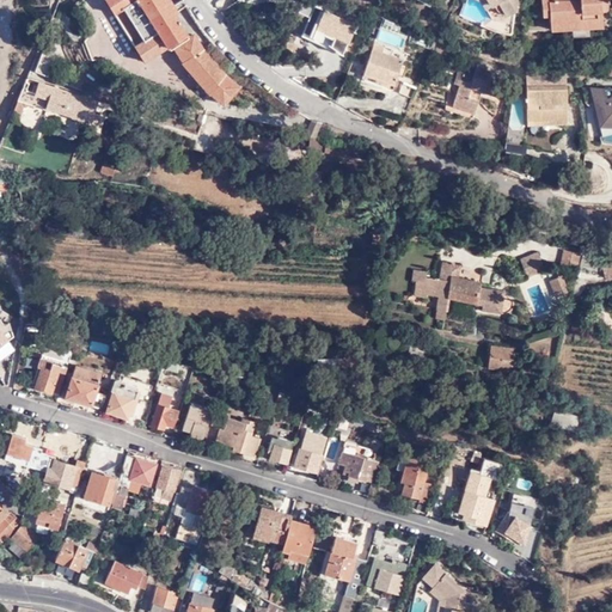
[(104,0),(145,62),(187,35),(173,14),(177,12),(169,0),(104,0)]
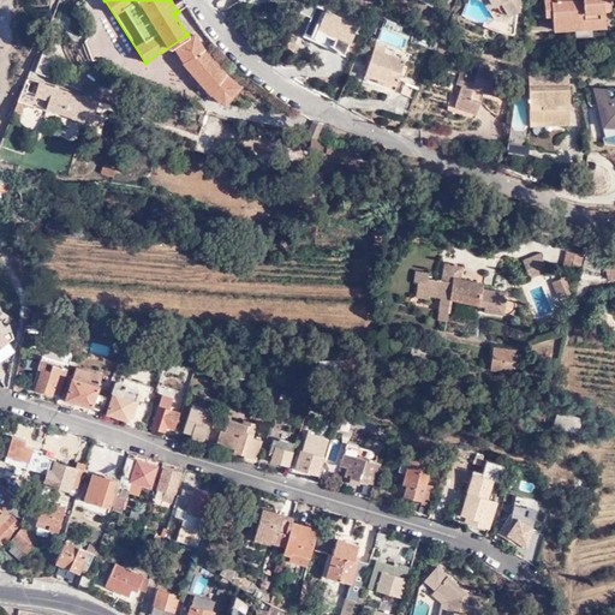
[(493,0),(495,4),(499,11),(509,16),(519,11),(520,0),(493,0)]
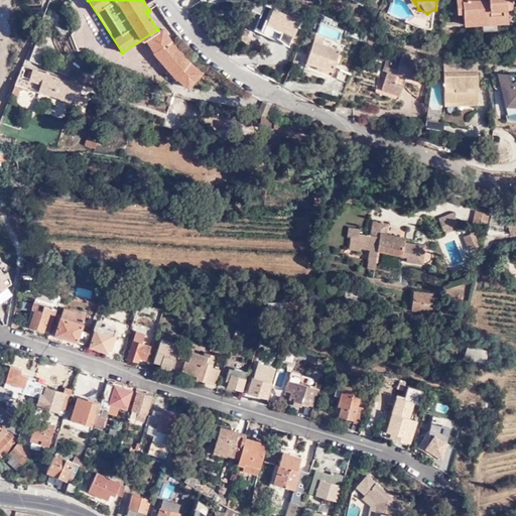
[(476,0),(471,0),(457,0),(458,14),(464,13),(465,25),(507,23),(507,8),(506,0),(476,0)]
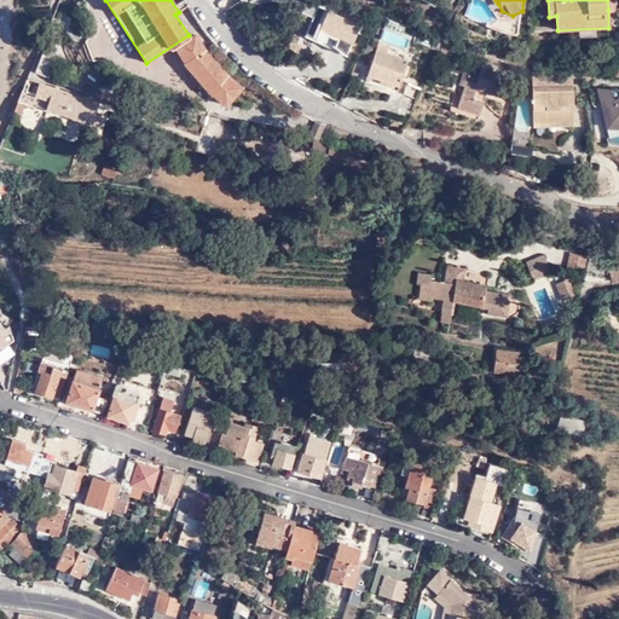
[(204,48),(196,35),(175,48),(185,63),(184,64),(210,97),(213,94),(225,106),(242,87),(229,76),(204,48)]
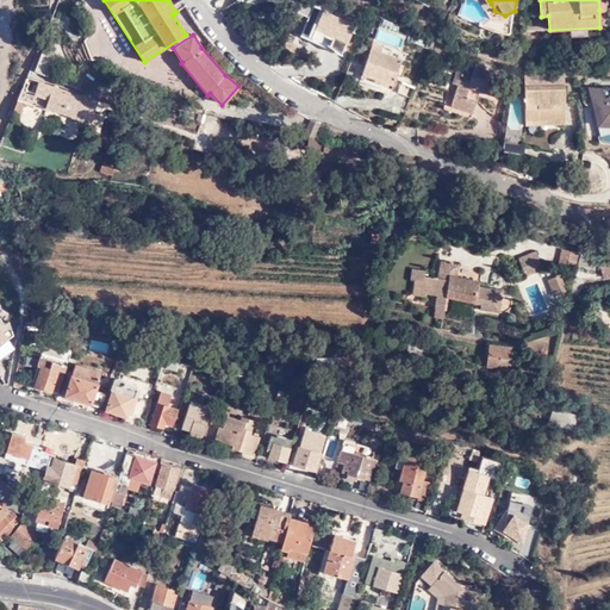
[(372,49),(383,53),(385,45),(374,42),(372,49)]
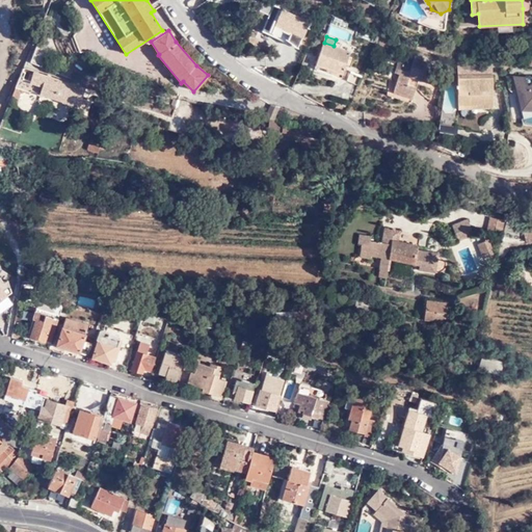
[(350,52),(334,46),(324,43),(315,68),(340,78),(346,63),(350,52)]
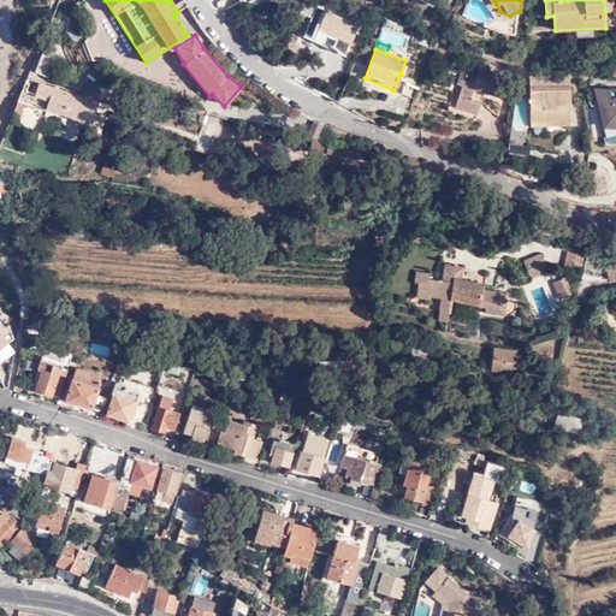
[(460,76),(461,73),(463,67),(456,65),(449,67),(448,71),(460,76)]
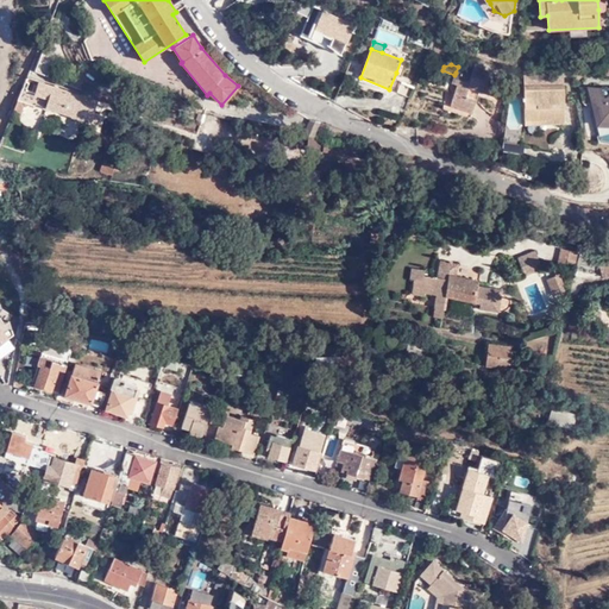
[(471,77),(456,73),(454,75),(452,83),(457,85),(450,105),(471,113),(478,90),(494,95),(500,76),(475,68),(471,77)]
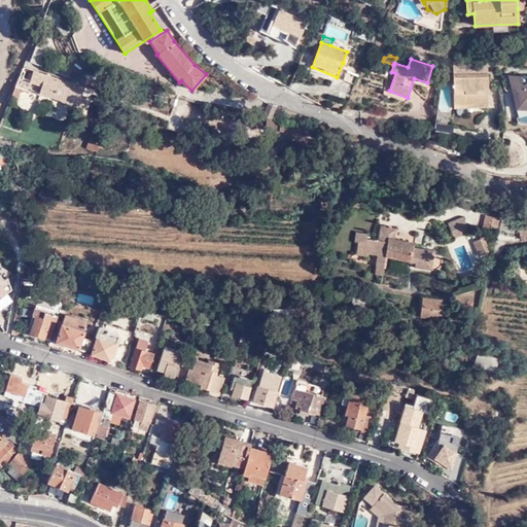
[(344,81),(354,84),(359,72),(349,67),(344,81)]
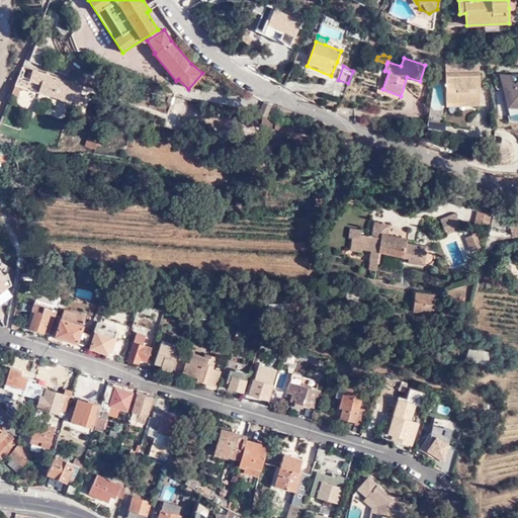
[(26,79),(18,76),(12,91),(18,94),(19,91),(24,89),(28,90),(29,88),(80,106),(83,98),(79,96),(82,91),(71,87),(72,84),(32,71),(31,74),(29,73),(26,79)]
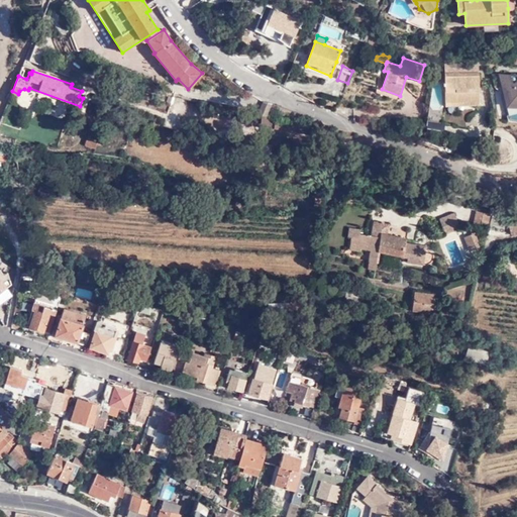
[(460,75),(460,72),(445,73),(446,102),(464,101),(464,105),(481,105),(480,94),(475,95),(476,90),(480,90),(480,72),(464,72),(464,75),(460,75)]
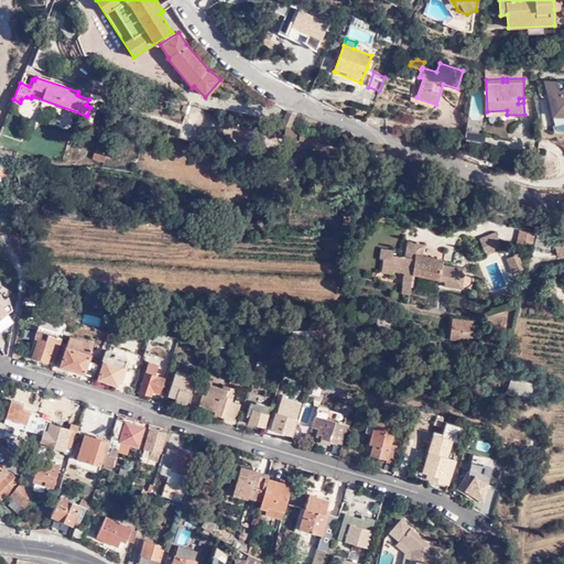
[(20,102),(13,99),(9,110),(15,114),(20,102)]
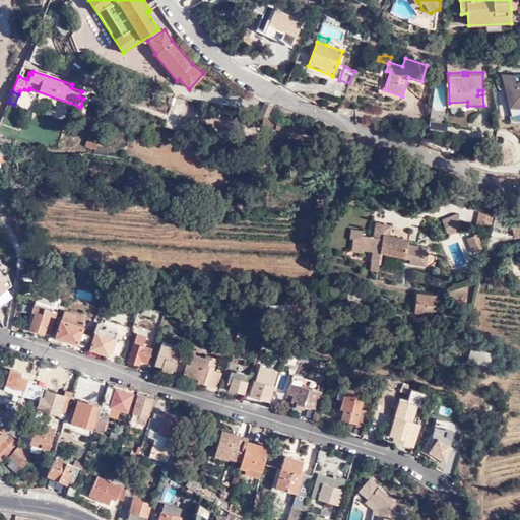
[(264,101),(258,116),(264,118),(267,119),(273,104),(264,101)]
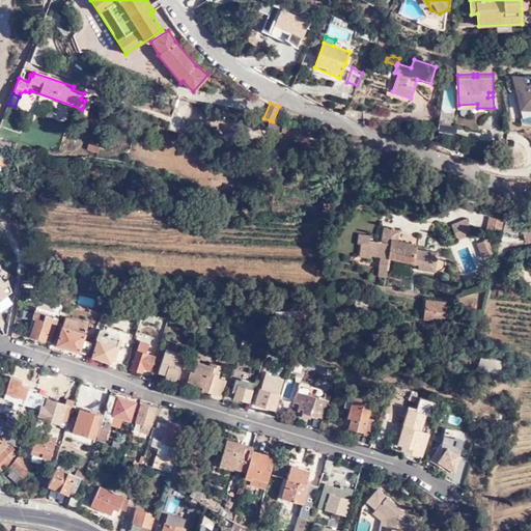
[(87,131),(90,121),(81,118),(78,128),(81,129),(87,131)]
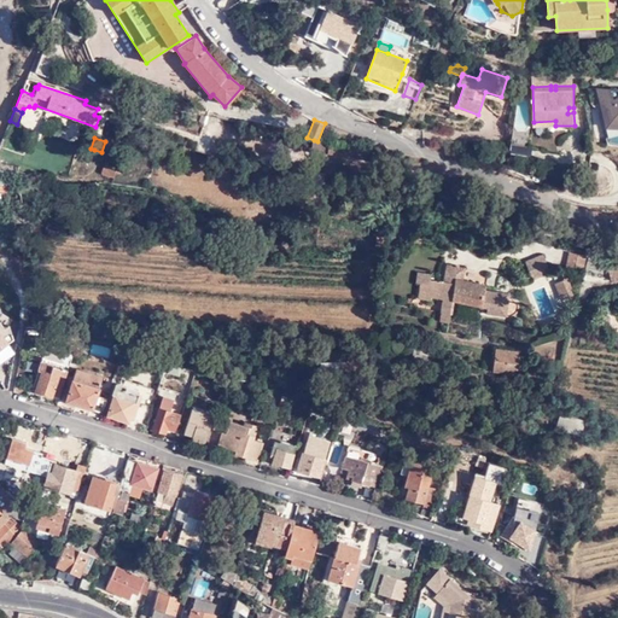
[(330,143),(318,141),(316,153),(327,155),(328,155),(330,143)]
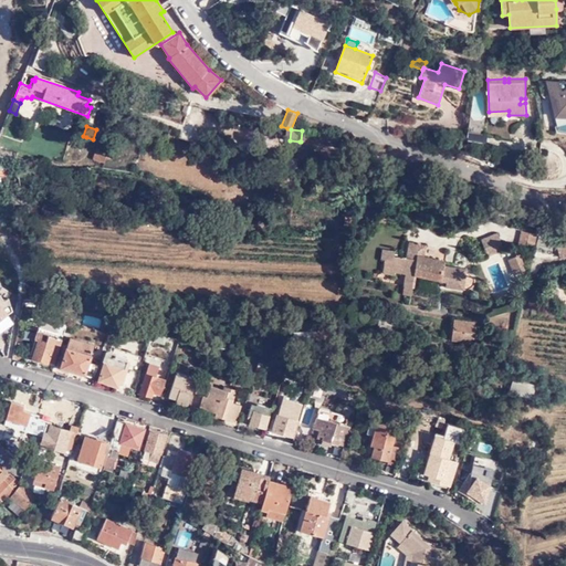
[(104,158),(109,160),(113,150),(102,146),(101,149),(96,147),(93,159),(103,163),(104,158)]
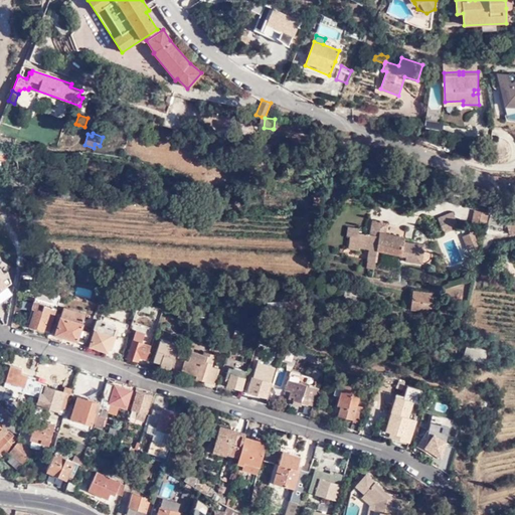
[(318,206),(320,188),(315,187),(312,206),(318,206)]
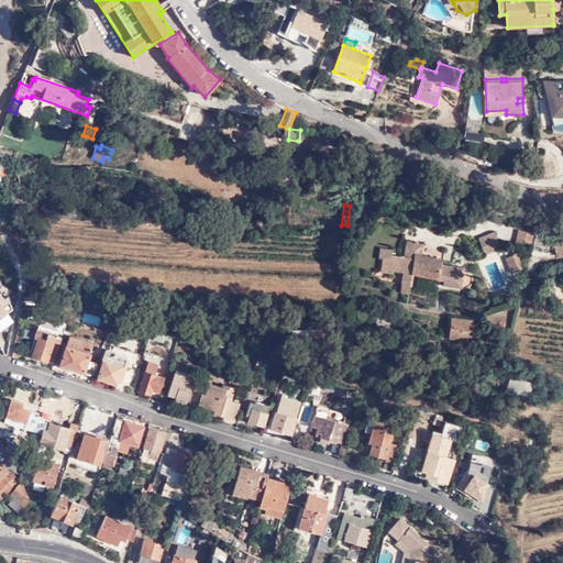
[(530,251),(534,235),(518,232),(515,246),(530,251)]
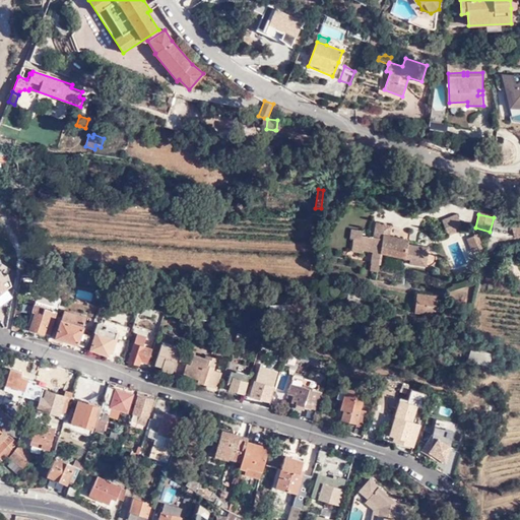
[(448,238),(463,231),(457,216),(442,221),(448,238)]
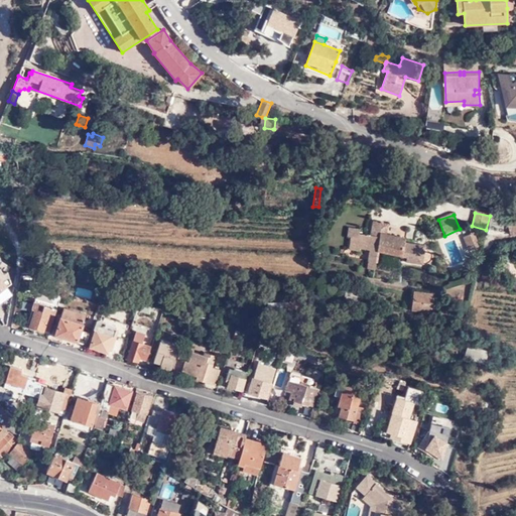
[(509,234),(515,233),(515,219),(506,221),(509,234)]
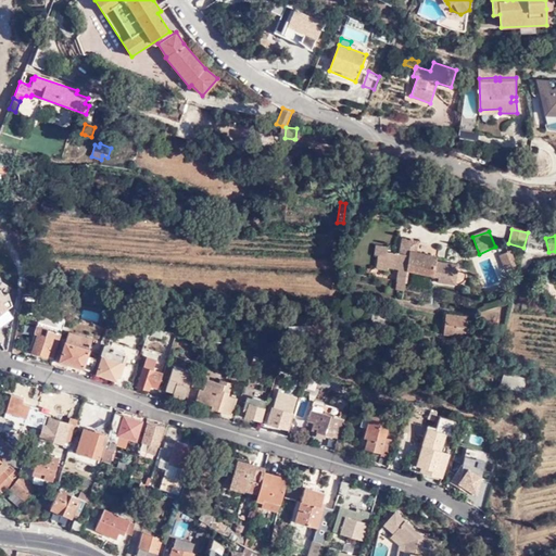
[(441,285),(445,264),(437,262),(437,258),(416,254),(418,242),(404,240),(403,245),(400,245),(399,253),(409,255),(409,256),(386,253),(387,248),(374,245),(371,255),(377,256),(375,270),(387,272),(387,269),(397,270),(393,289),(393,290),(402,292),(403,285),(404,286),(406,274),(439,279),(438,283),(441,285)]
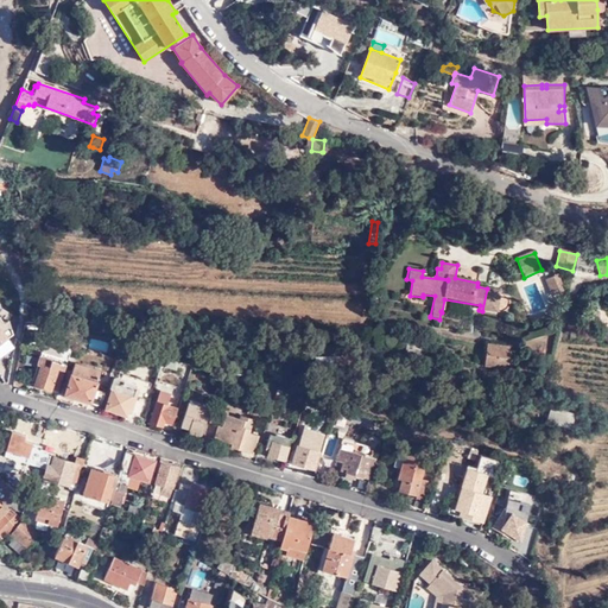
[(555,277),(553,278),(559,293),(564,292),(558,276),(555,277)]
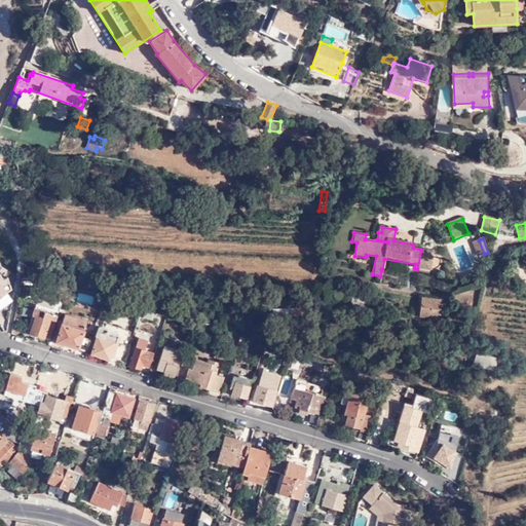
[(484,254),(479,240),(472,242),(477,257),(484,254)]
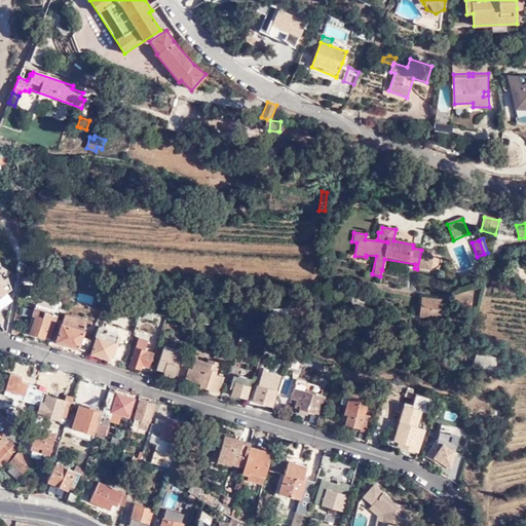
[(431,252),(421,250),(417,269),(428,271),(431,252)]
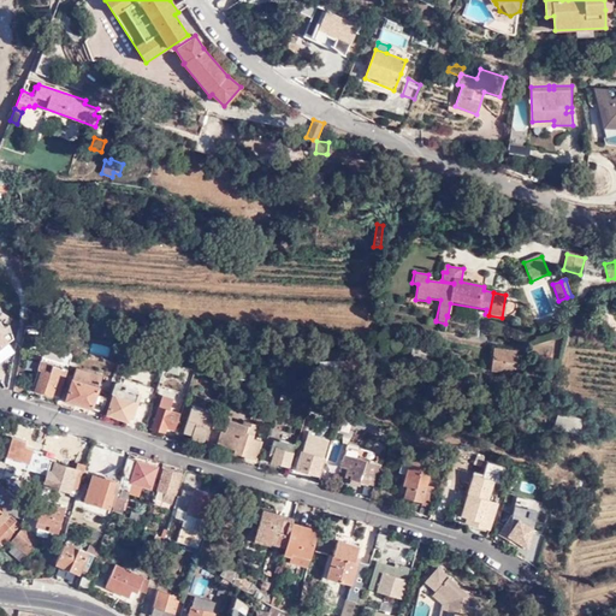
[(75,344),(78,337),(70,335),(67,342),(75,344)]
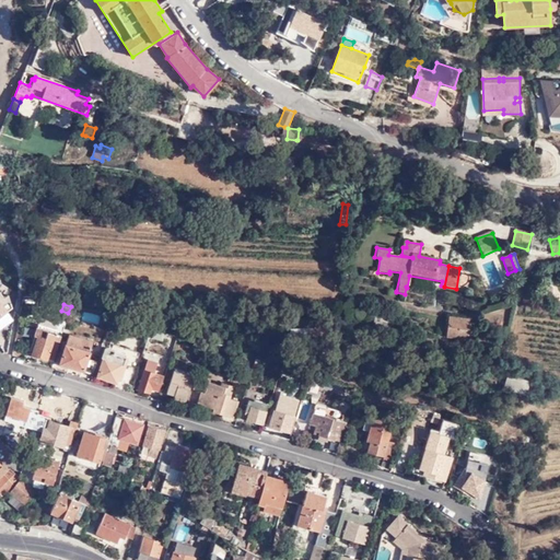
[(41,314),(37,324),(48,327),(51,317),(41,314)]
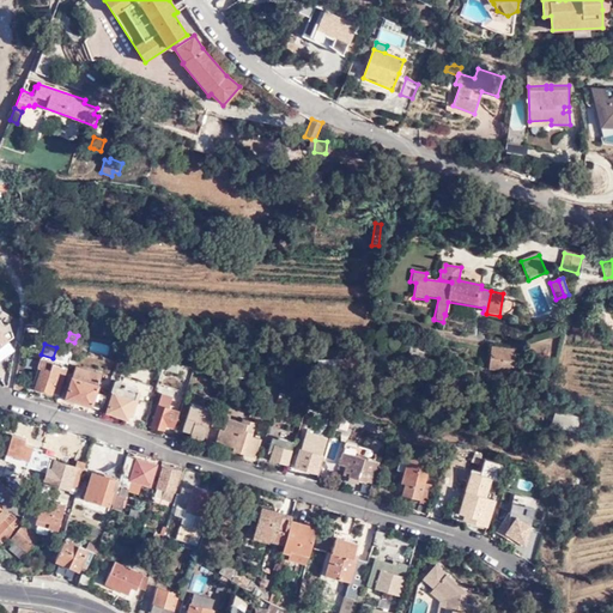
[(510,372),(514,350),(491,346),(489,370),(504,372),(510,372)]
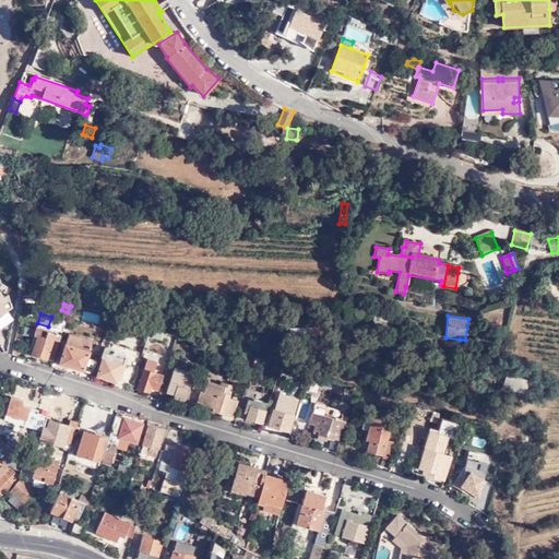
[(390,332),(391,323),(379,321),(378,330),(390,332)]
